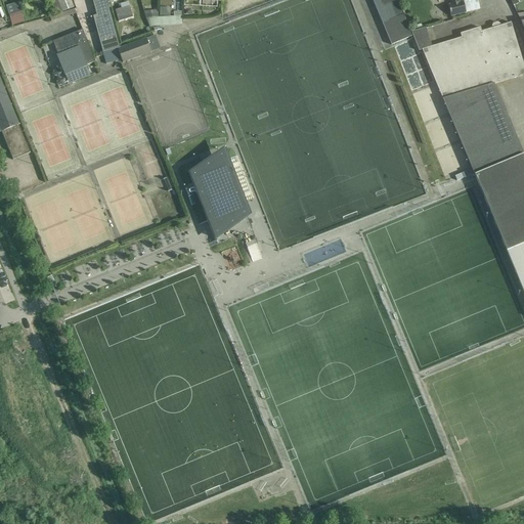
[(71,0),(58,0),(62,12),(75,8),(71,0)]
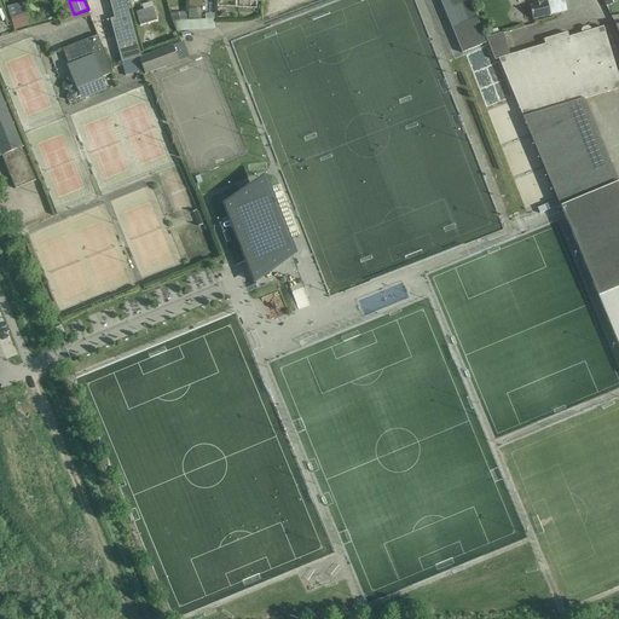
[(110,19),(121,62),(139,58),(142,57),(126,0),(109,0),(114,18),(110,19)]
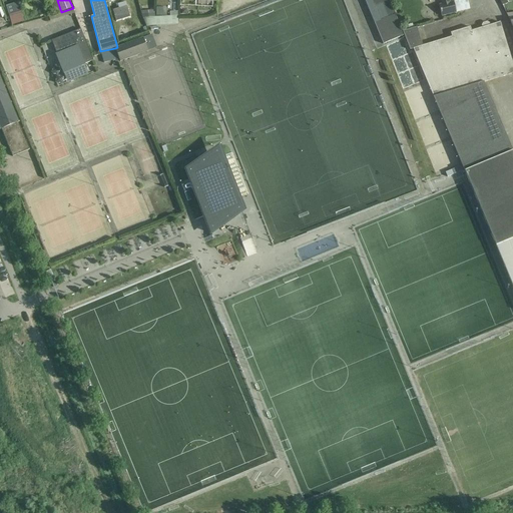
[(396,14),(389,0),(363,0),(383,45),(404,36),(394,15),(396,14)]
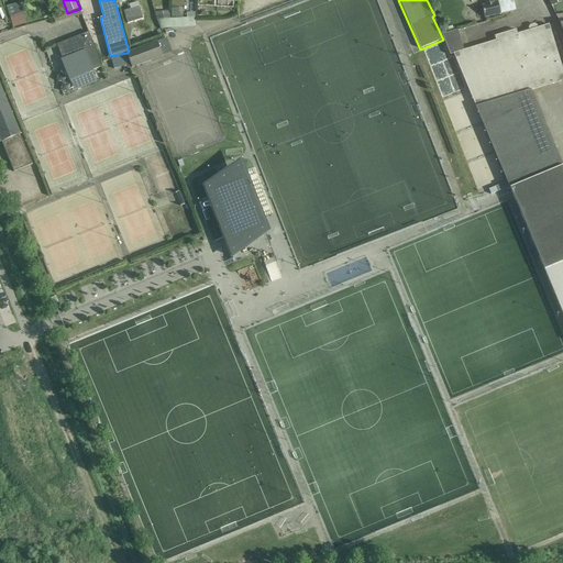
[(131,10),(124,11),(128,23),(143,19),(138,2),(129,4),(131,10)]
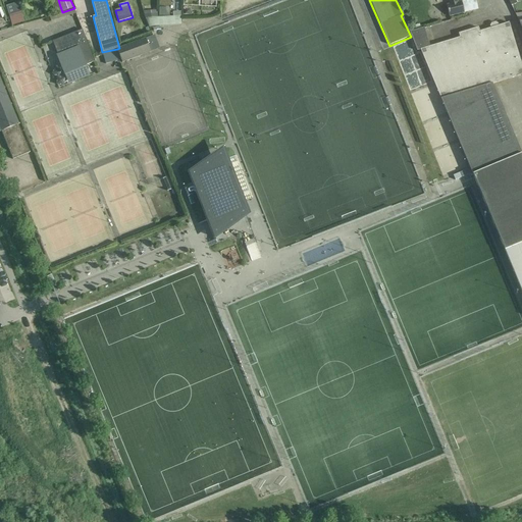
[(464,12),(461,2),(458,2),(449,5),(447,5),(450,16),(464,12)]
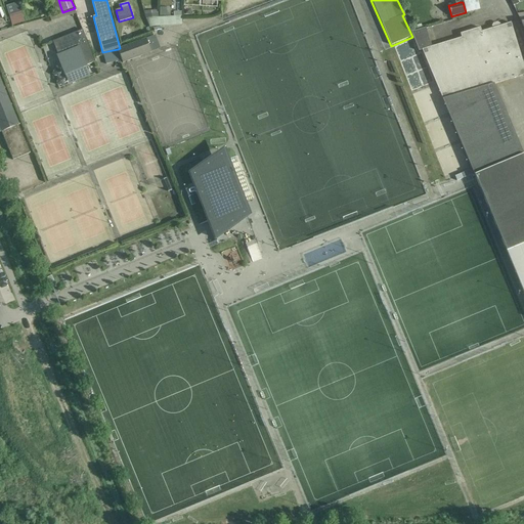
[(20,14),(10,17),(13,26),(23,23),(20,14)]
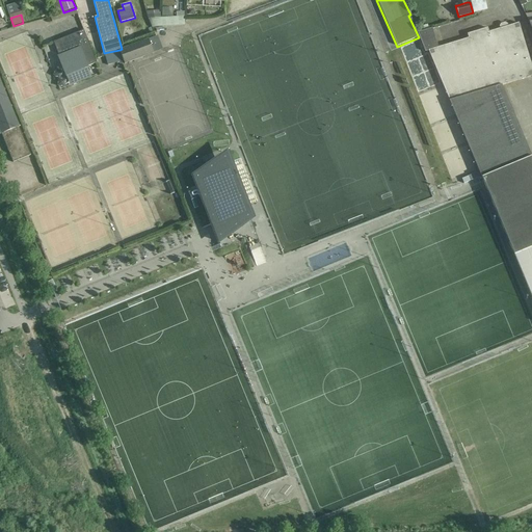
[(480,175),(478,176),(482,185),(483,184),(483,185),(485,184),(531,294),(531,156),(502,85),(531,76),(531,67),(519,23),(508,27),(507,25),(505,24),(501,25),(500,27),(501,29),(488,32),(487,28),(468,34),(469,38),(439,48),(432,29),(418,33),(426,52),(427,51),(480,175)]
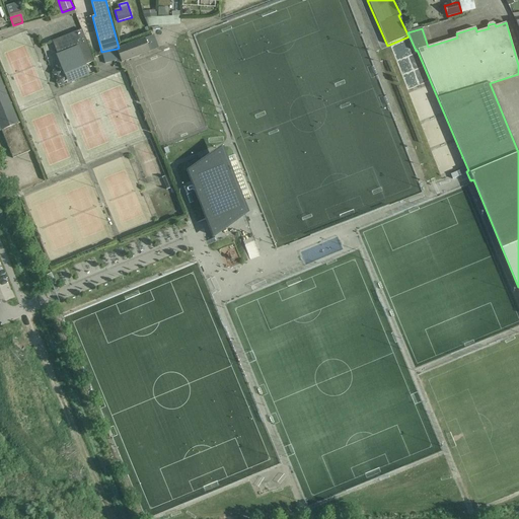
[(131,27),(122,25),(120,36),(130,38),(131,27)]
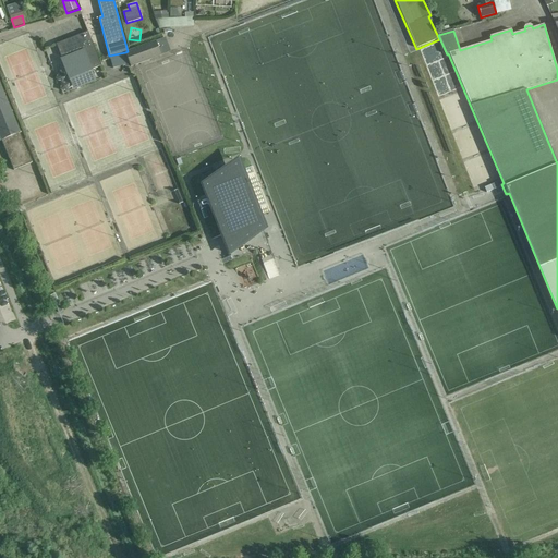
[(101,67),(87,32),(56,45),(62,60),(61,60),(70,81),(93,71),(92,70),(101,67)]
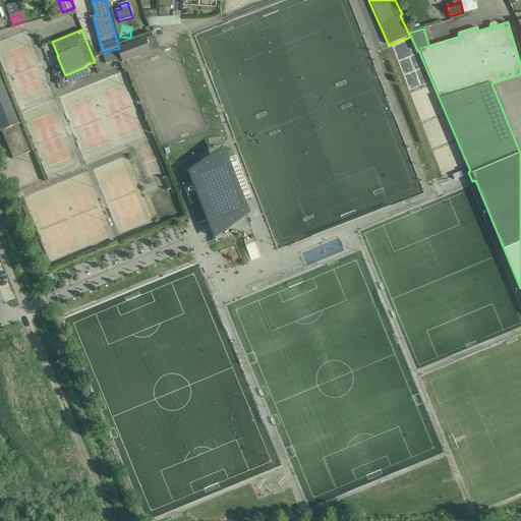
[(151,52),(146,39),(117,49),(122,63),(151,52)]
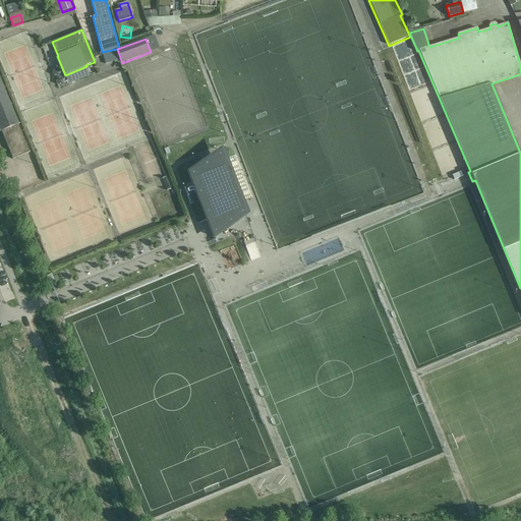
[(117,49),(102,52),(106,64),(119,60),(121,60),(117,49)]
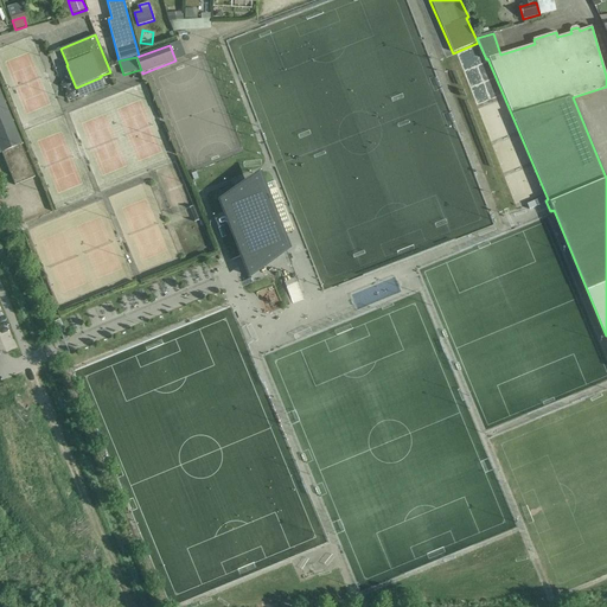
[(36,178),(0,93),(0,147),(16,186),(36,178)]
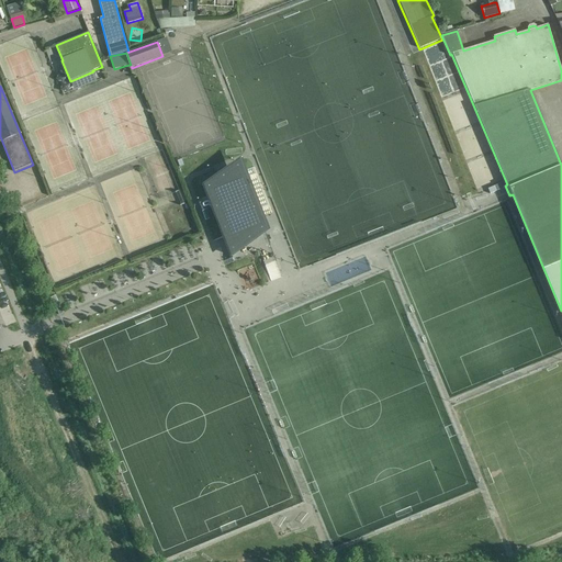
[(210,200),(199,203),(205,221),(210,218),(206,210),(213,208),(234,262),(259,253),(265,267),(277,262),(240,171),(204,186),(210,200)]
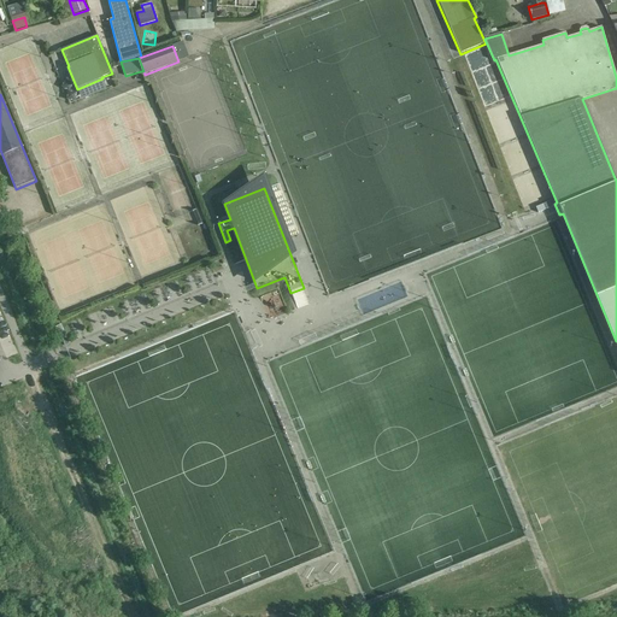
[(86,335),(78,317),(70,321),(77,339),(86,335)]
